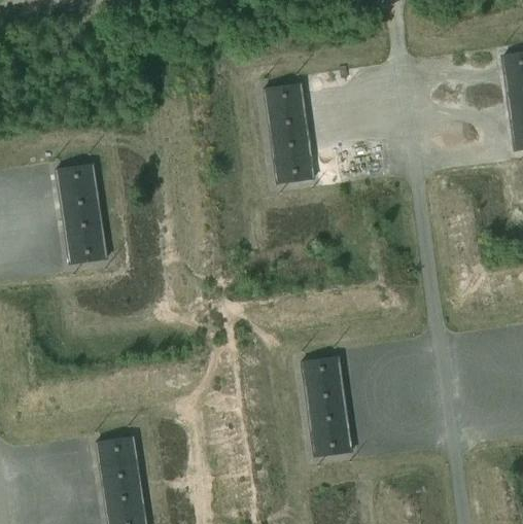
[(522,51),(506,54),(516,130),(519,150),(522,149),(522,51)]
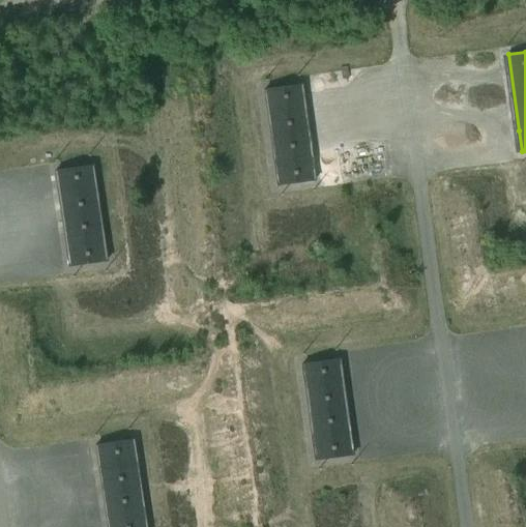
[(317,179),(314,155),(303,83),(267,88),(281,184),(317,179)]
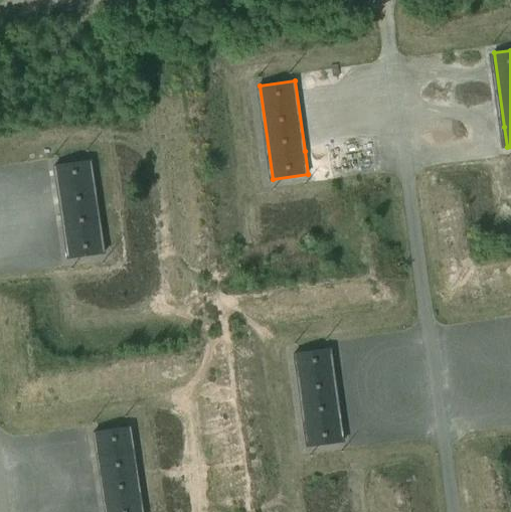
[(56,164),(66,238),(69,258),(106,252),(92,159),(56,164)]
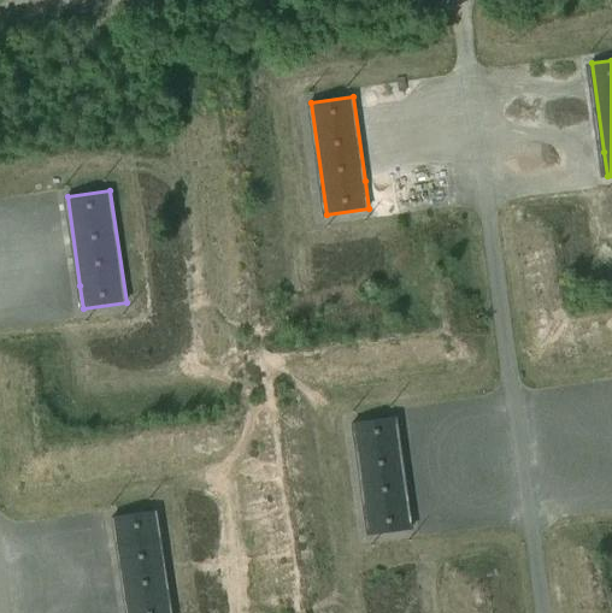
[(412,528),(409,500),(396,416),(354,422),(370,534),(412,528)]
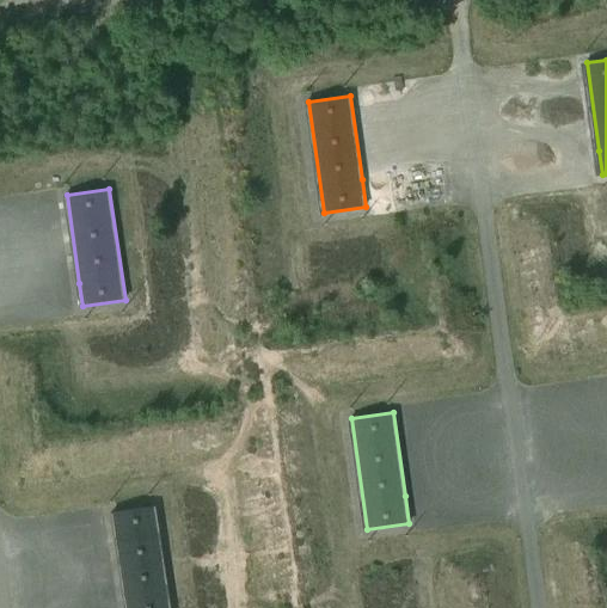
[(114,511),(127,599),(127,607),(170,607),(155,504),(114,511)]
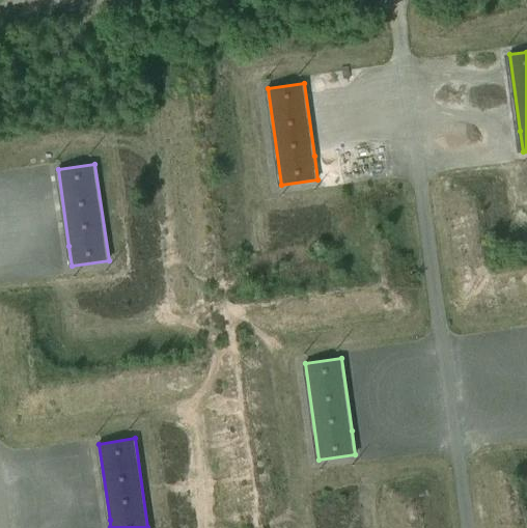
All buildings are outlined.
